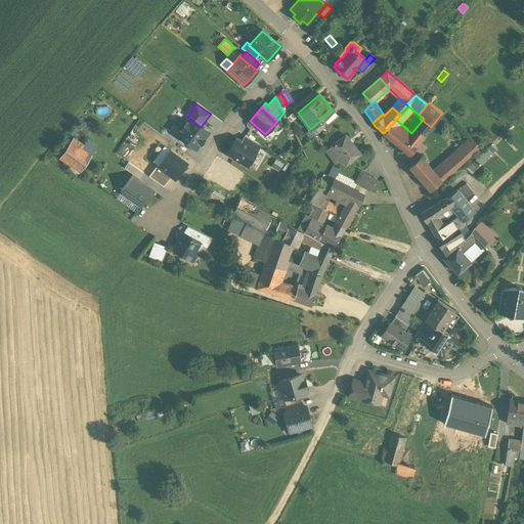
[(170,130),(176,135),(189,119),(186,117),(183,114),(170,130)]
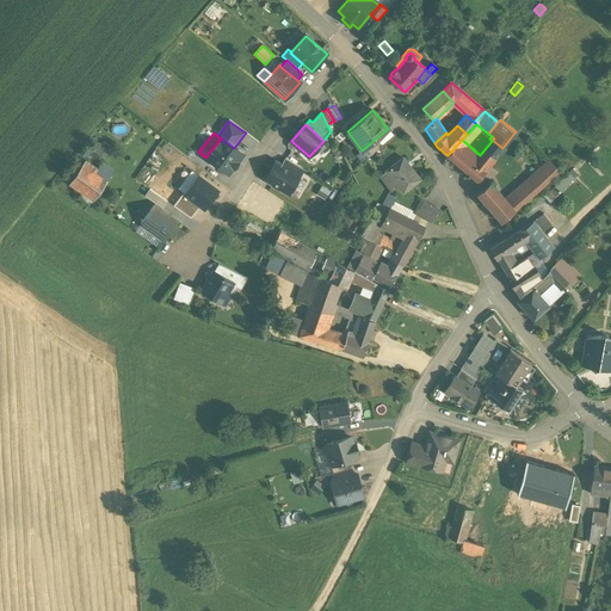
[(234,148),(221,139),(205,158),(218,167),(221,167),(228,173),(232,168),(233,170),(238,162),(236,162),(242,154),(234,148)]
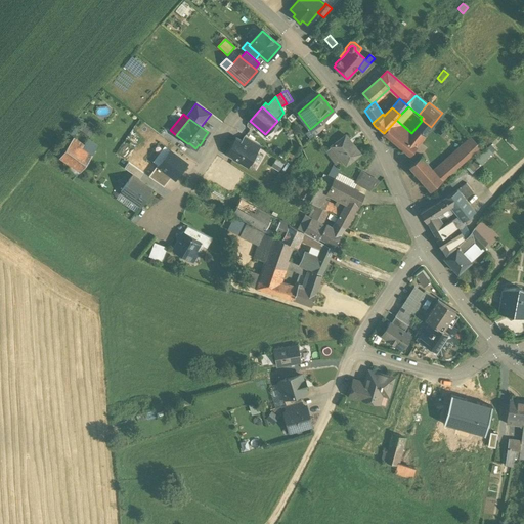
[(322,119),(310,129),(315,134),(328,125),(322,119)]
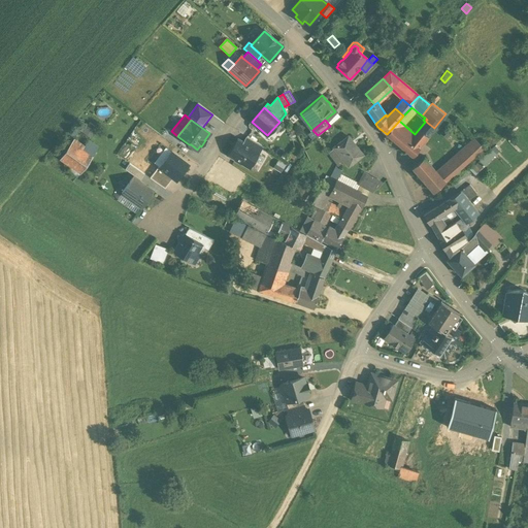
[(415,134),(399,121),(387,134),(411,156),(423,141),(415,134)]
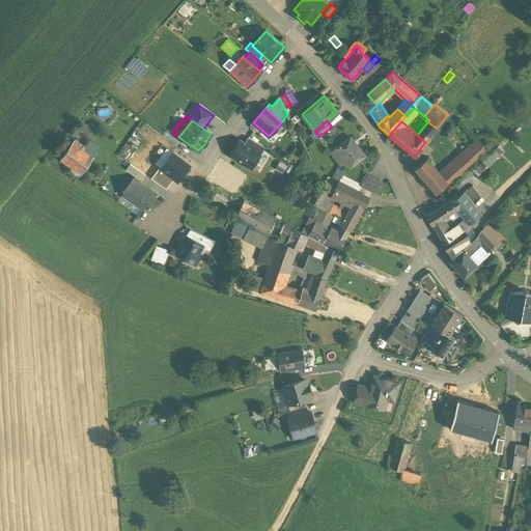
[(427,122),(417,135),(425,142),(437,129),(427,121),(427,122)]
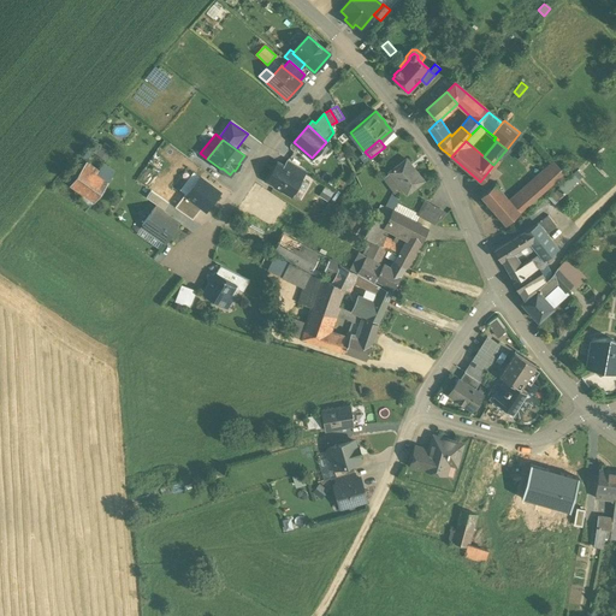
[(96,154),(107,163),(116,150),(106,142),(96,154)]
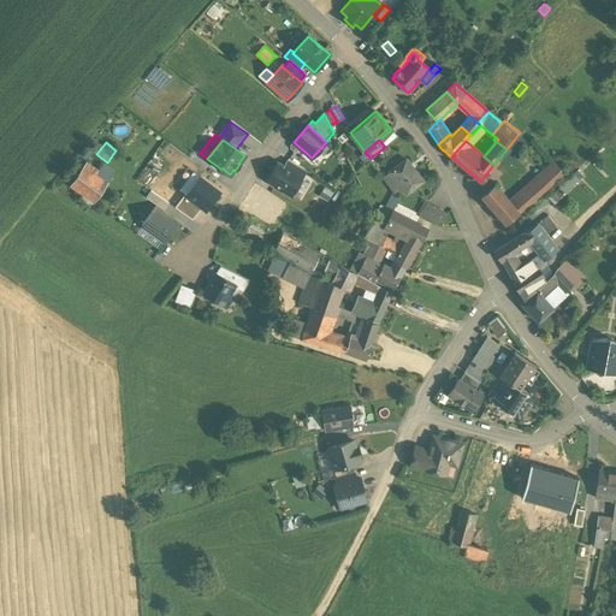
[(406,159),(389,172),(406,194),(422,181),(406,159)]
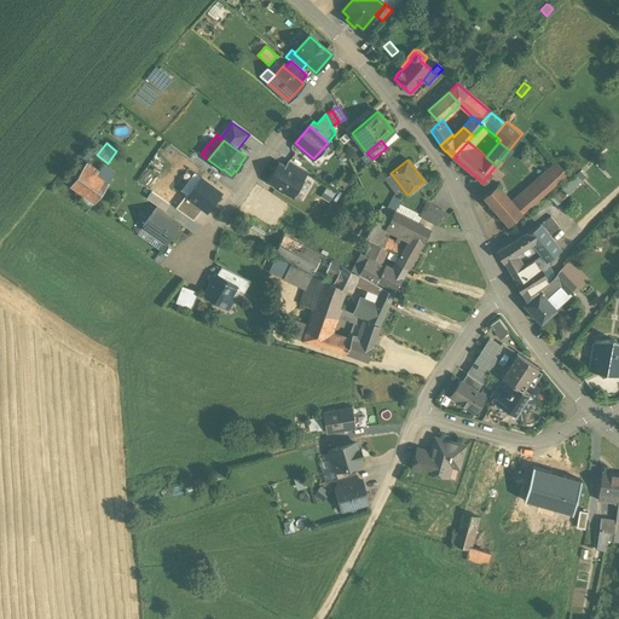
[(307,172),(288,161),(284,168),(302,179),(307,172)]
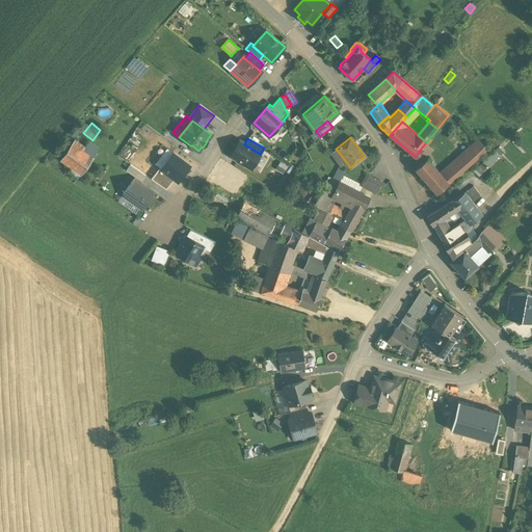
[(476,139),(440,173),(448,183),(486,148),(476,139)]
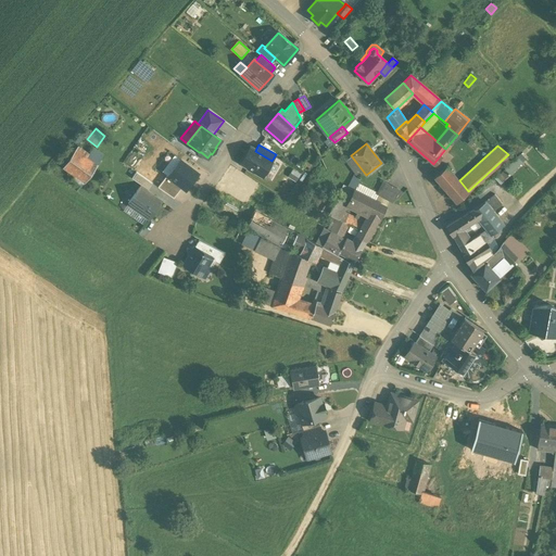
[(90,155),(77,147),(63,167),(77,176),(73,181),(83,188),(105,155),(95,149),(90,155)]
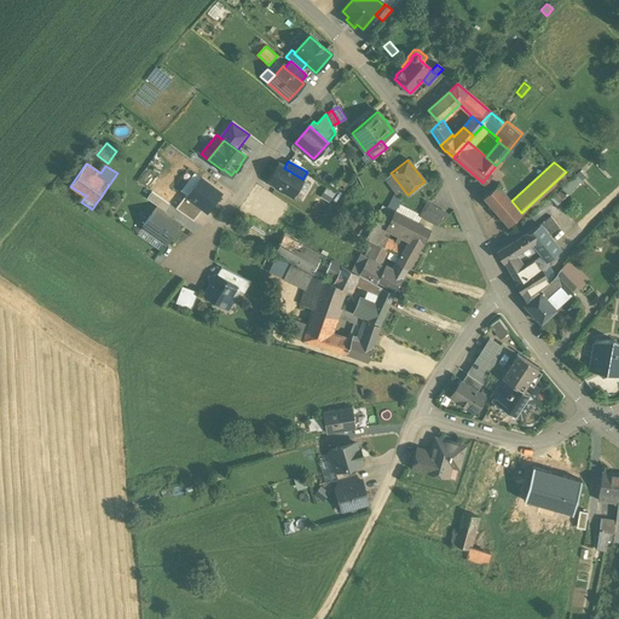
[(284,168),(278,165),(268,183),(276,186),(275,187),(283,192),(283,191),(291,196),(302,179),(284,168)]
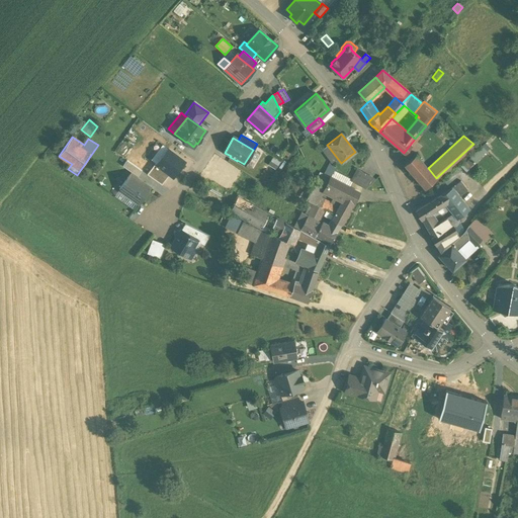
[(485,144),(469,158),(475,163),(490,149),(485,144)]
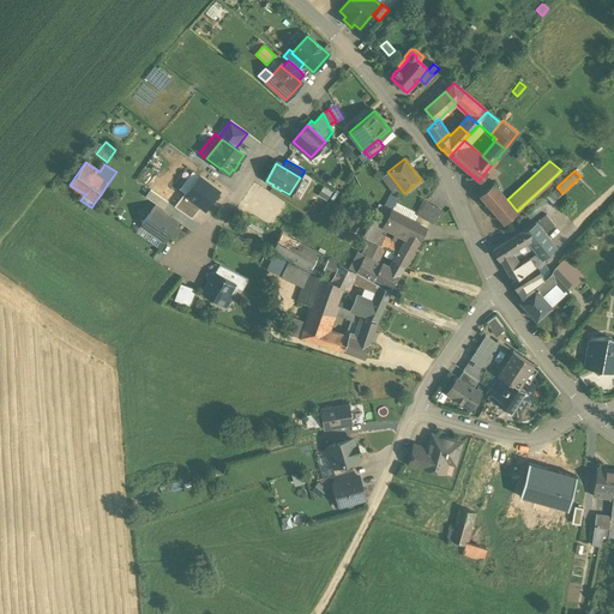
[(203,206),(206,210),(220,192),(199,178),(186,194),(203,206)]
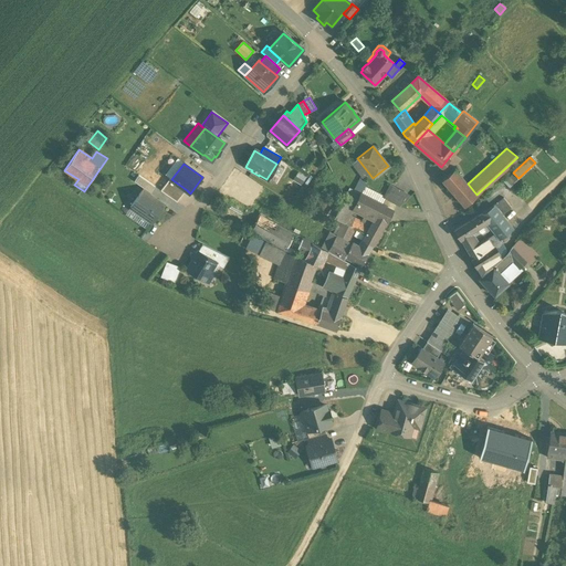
[(468,184),(454,169),(442,180),(464,206),(477,195),(468,184)]
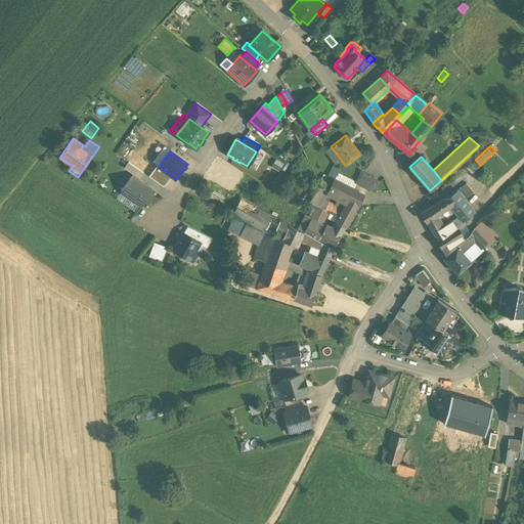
[(475,160),(467,168),(472,173),(480,165),(475,160)]
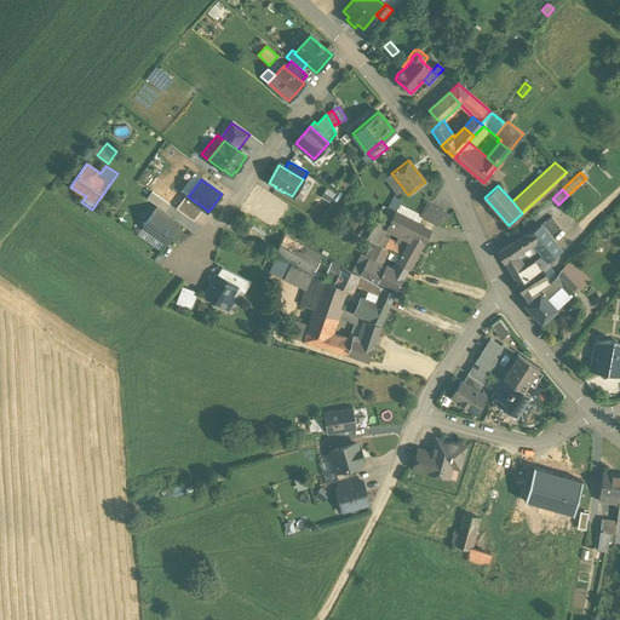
[(285,201),(269,191),(264,197),(280,207),(285,201)]
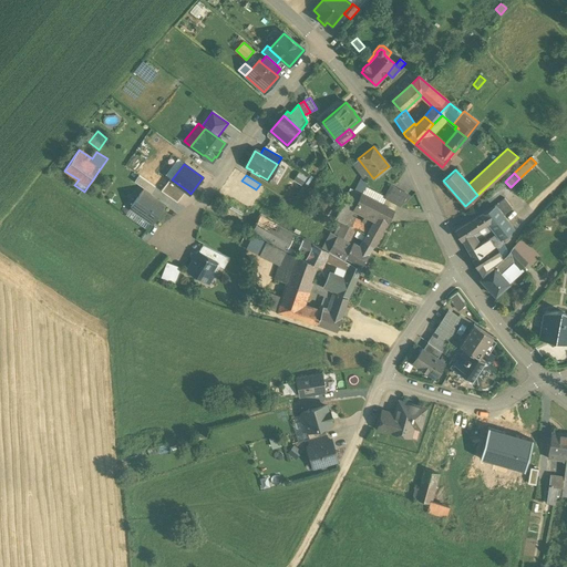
[(144,189),(151,194),(155,187),(138,176),(134,183),(144,189)]
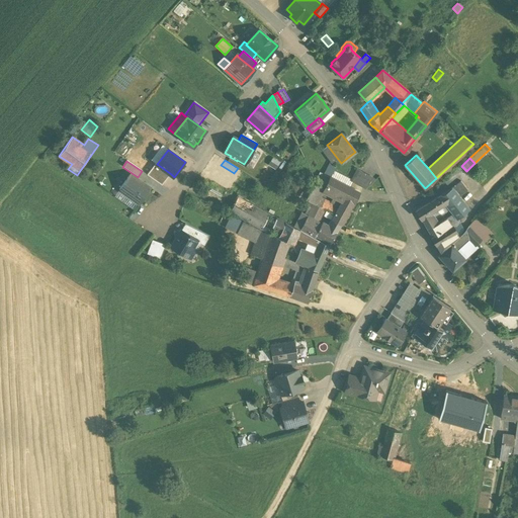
[(237,175),(234,173),(221,165),(217,162),(206,177),(228,189),(237,175)]
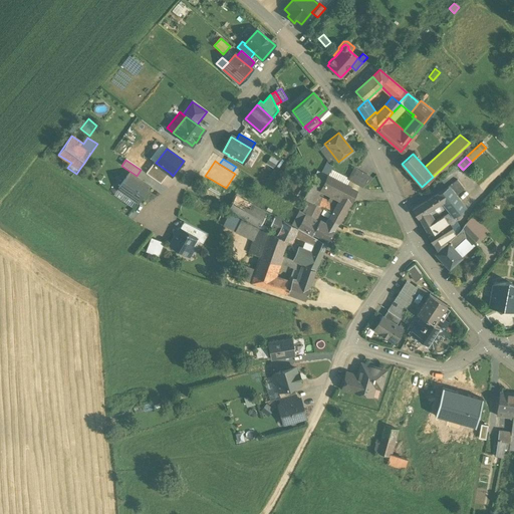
[(155,162),(146,174),(161,185),(170,173),(156,163),(155,162)]
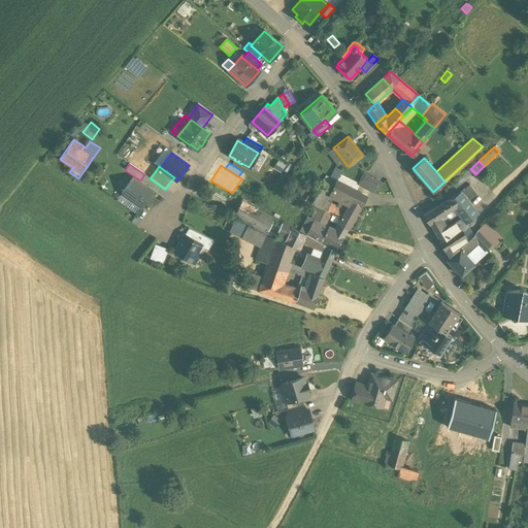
[(337,166),(330,180),(335,183),(336,182),(342,185),(345,177),(337,166)]
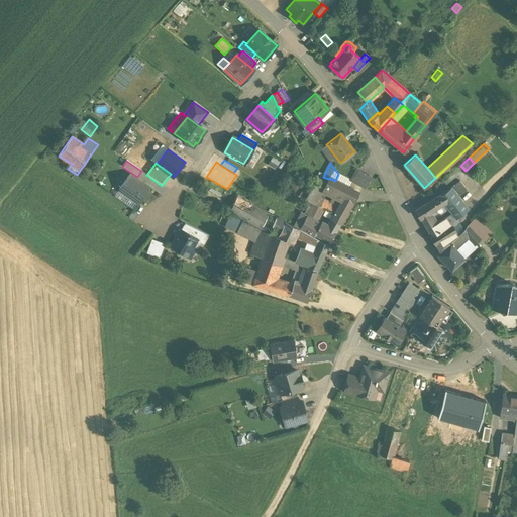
[(375,180),(356,170),(351,181),(365,189),(375,180)]
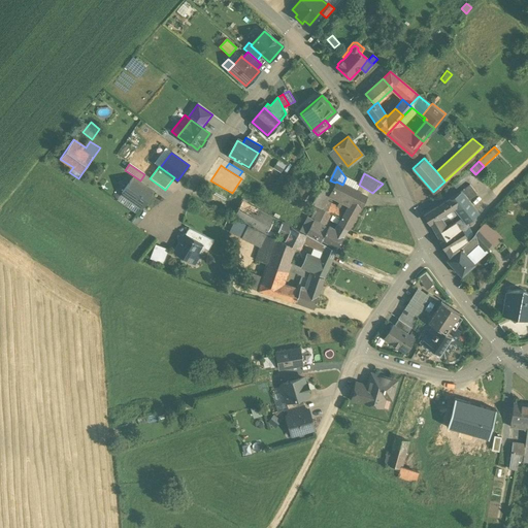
[(122,193),(142,208),(155,191),(140,180),(134,176),(122,193)]
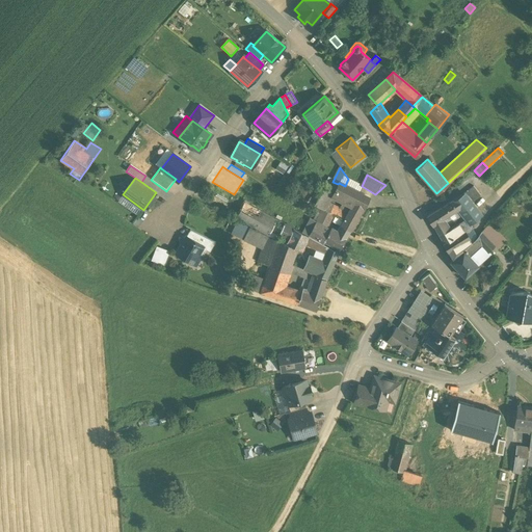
[(333,182),(328,179),(325,184),(335,189),(338,184),(333,182)]
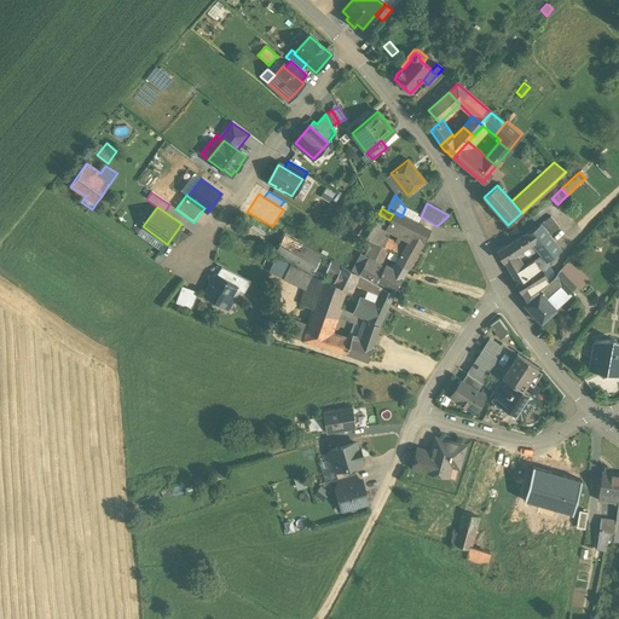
[(401,217),(394,213),(393,214),(389,220),(385,229),(403,237),(409,241),(411,235),(417,224),(401,217)]
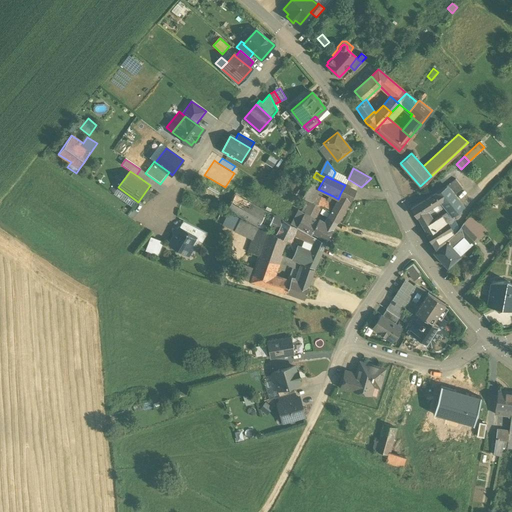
[(322,182),(313,177),(301,197),(310,202),(311,202),(315,195),(318,189),(322,182)]
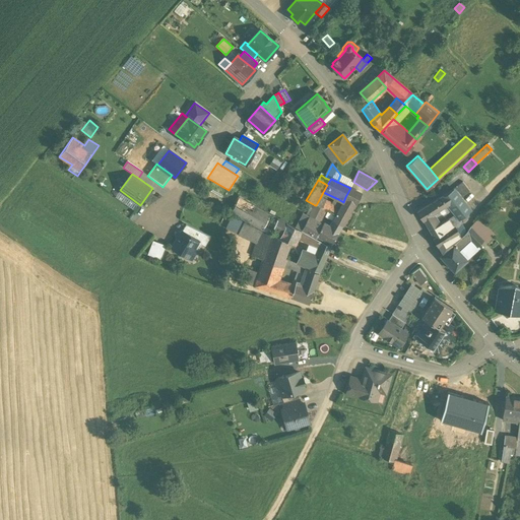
[(463,182),(453,189),(460,198),(469,191),(463,182)]
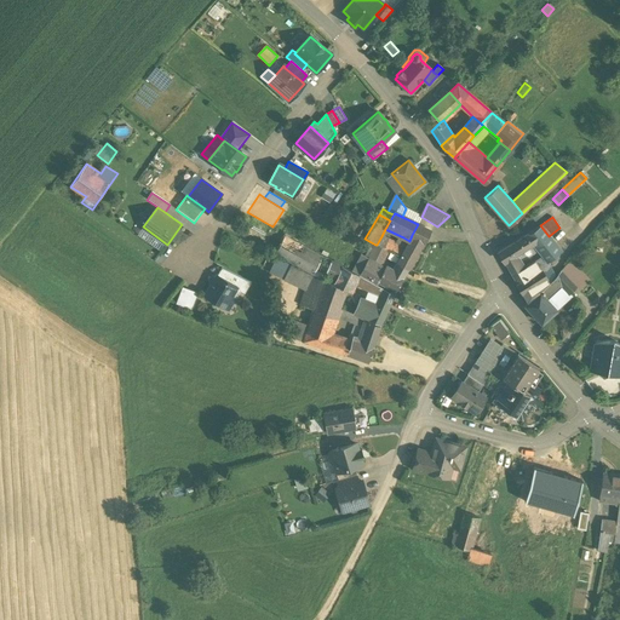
[(429,230),(418,224),(412,235),(423,241),(424,241),(429,230)]
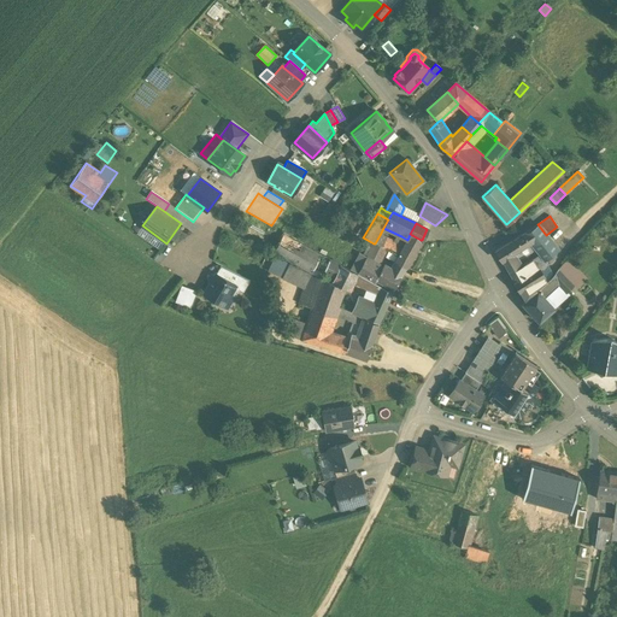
[(538,224),(523,233),(530,244),(536,250),(538,252),(551,241),(546,235),(538,224)]
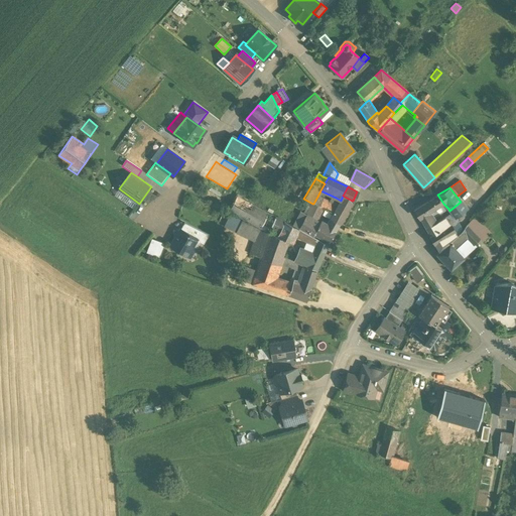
[(437,195),(414,210),(419,219),(420,219),(426,229),(434,224),(431,219),(434,218),(430,212),(443,204),(437,195)]
